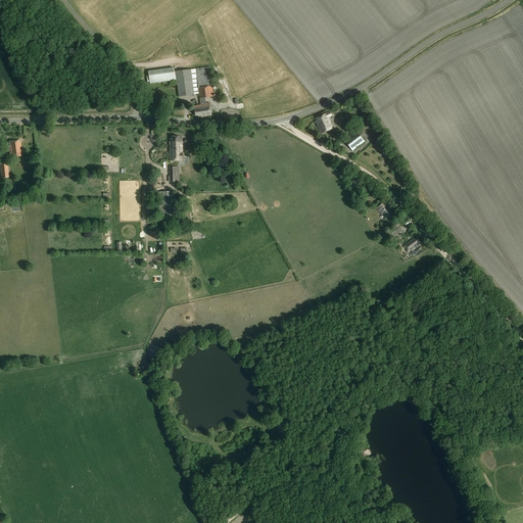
[(209,67),(196,68),(196,69),(176,72),(179,97),(199,94),(200,105),(194,106),(195,115),(198,115),(198,117),(205,116),(211,115),(209,103),(205,103),(205,98),(214,97),(209,67)]
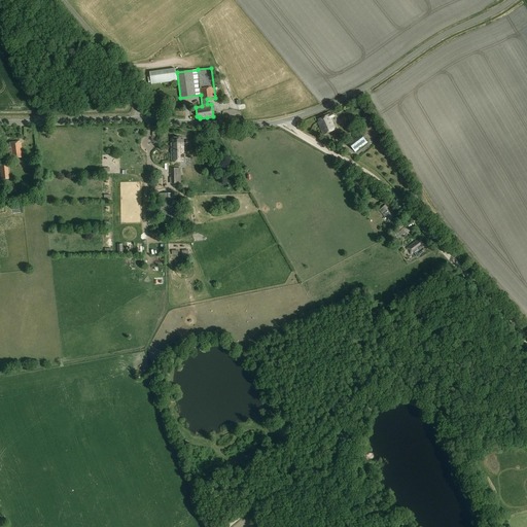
[(175,69),(150,72),(151,84),(177,81),(175,69)]
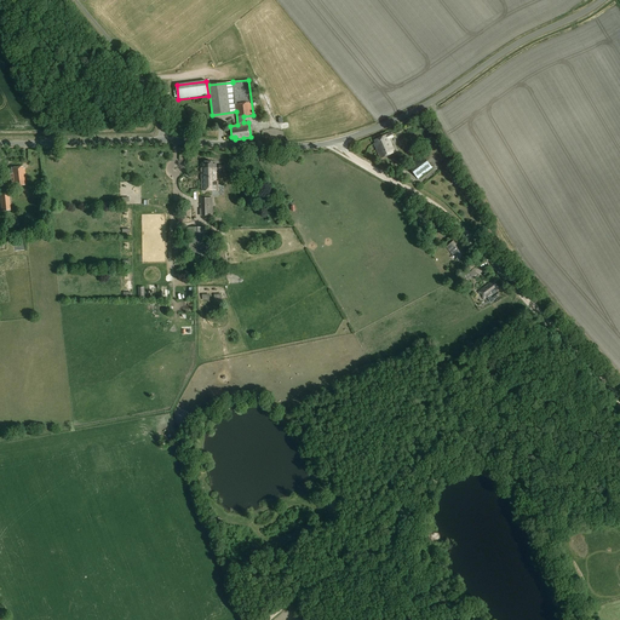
[(394,137),(392,135),(388,136),(374,142),(375,144),(374,144),(380,159),(395,153),(389,139),(394,137)]
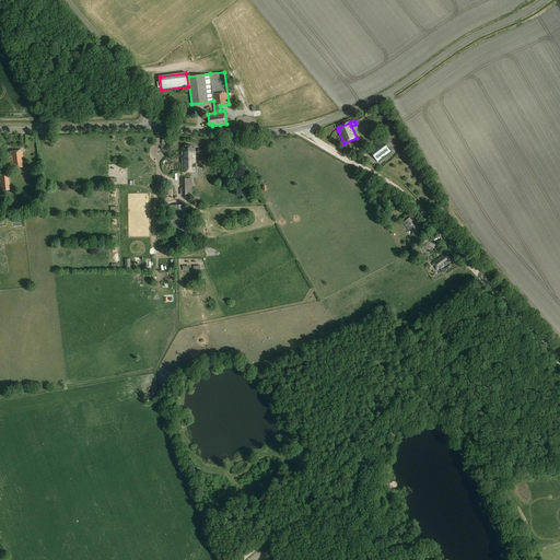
[(377,162),(391,151),(382,140),(369,151),(377,162)]
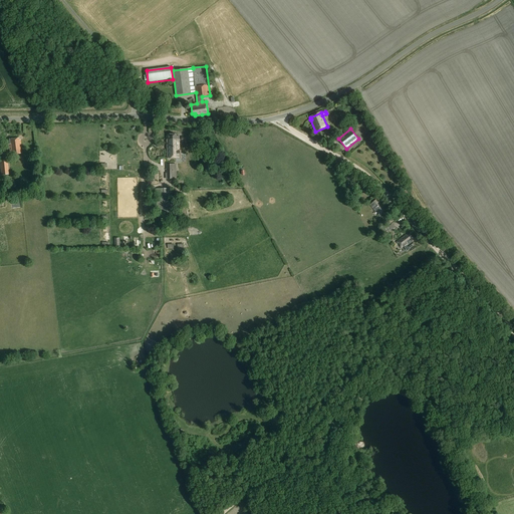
[(177,137),(177,135),(169,135),(169,136),(167,136),(167,139),(161,140),(161,143),(165,143),(167,143),(168,155),(180,154),(180,137),(177,137)]
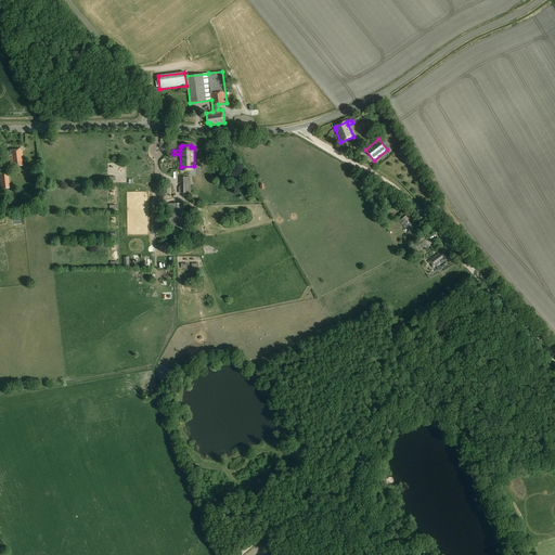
[(22,151),(21,149),(10,150),(10,152),(4,153),(4,155),(10,154),(11,167),(24,166),(23,151),(22,151)]
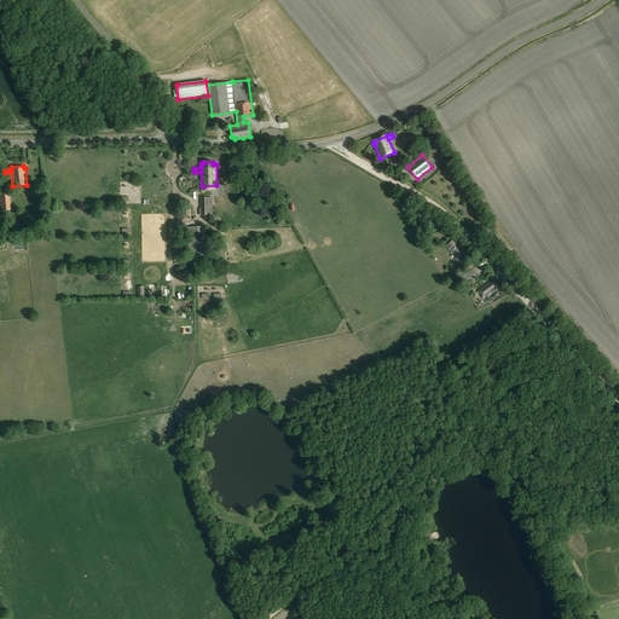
[(0,192),(0,201),(1,210),(11,210),(9,192),(0,192)]
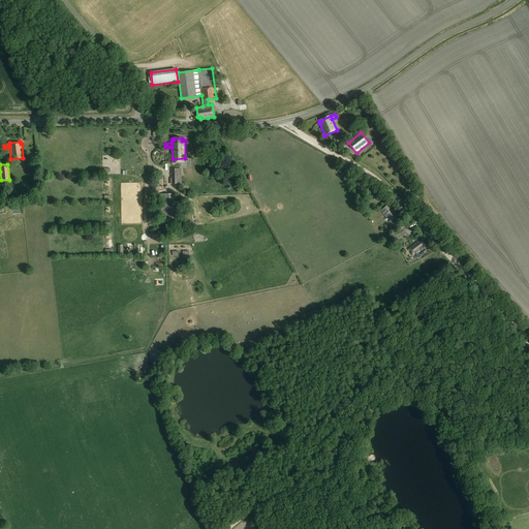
[(182,184),(182,168),(172,168),(172,178),(170,178),(170,184),(182,184)]
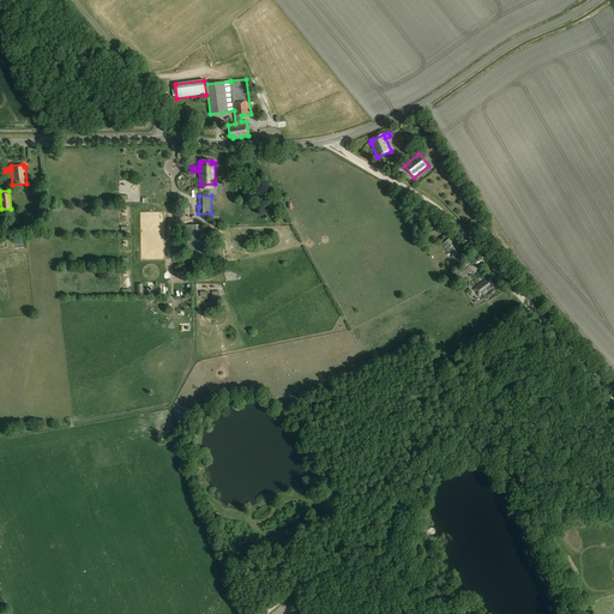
[(206,260),(205,226),(186,226),(187,262),(206,260)]
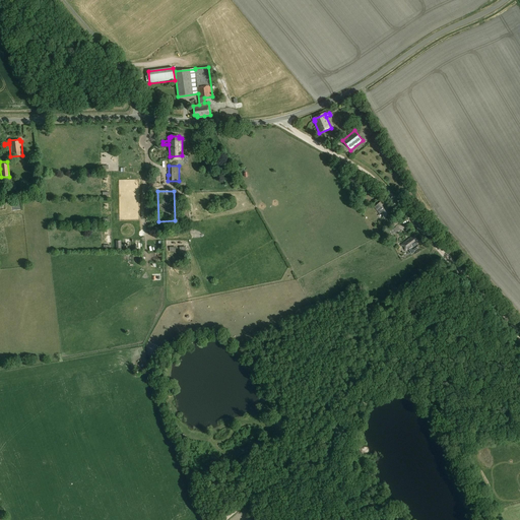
[(392,212),(382,201),(375,207),(381,214),(382,213),(385,216),(384,217),(385,218),(392,212)]
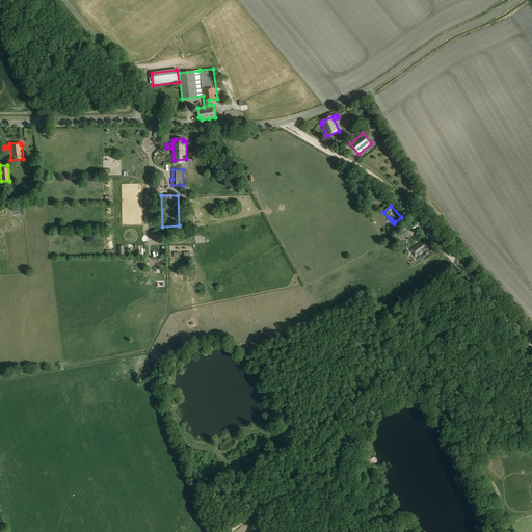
[(399,228),(404,232),(409,227),(404,222),(399,228)]
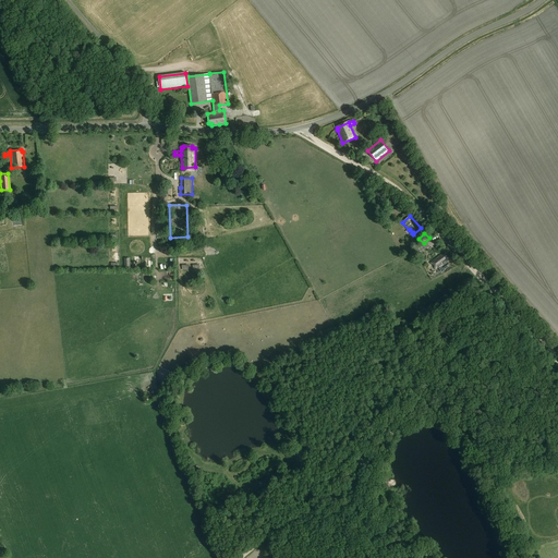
[(444,256),(443,254),(431,263),(432,265),(433,264),(435,267),(434,268),(436,270),(438,268),(441,273),(450,266),(447,263),(447,262),(449,259),(446,254),(444,256)]
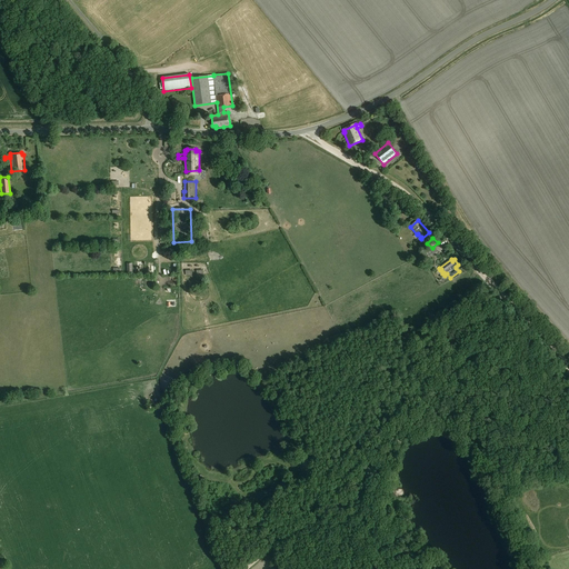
All buildings are outlined.
